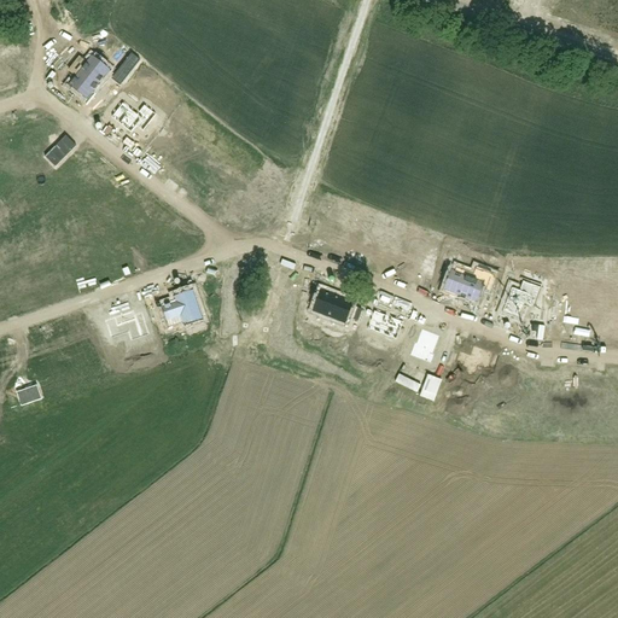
[(132,53),(114,76),(122,83),(140,60),(132,53)]
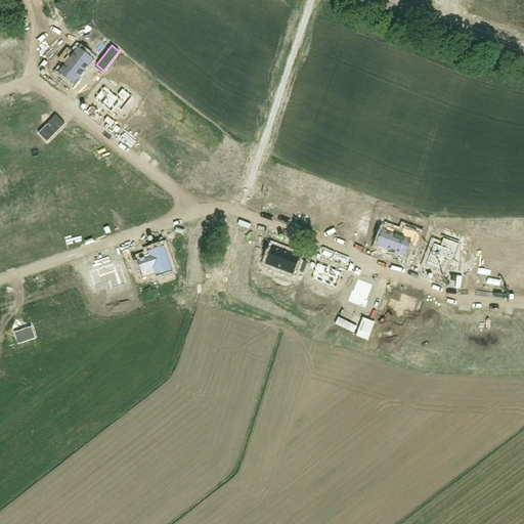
[(64,66),(59,73),(74,84),(80,77),(81,76),(83,74),(83,73),(89,64),(75,53),(74,53),(64,66)]
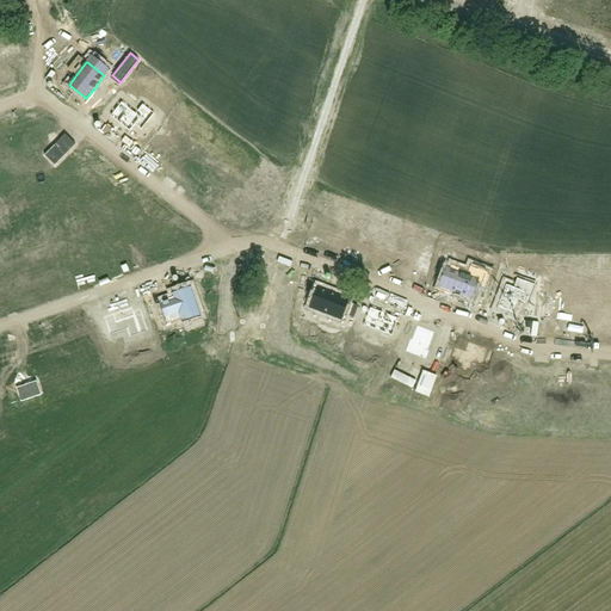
[(168,88),(156,103),(167,110),(178,97),(168,88)]
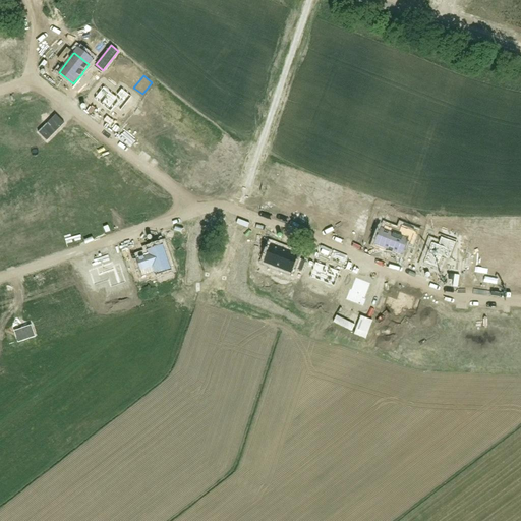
[(104,87),(94,100),(111,113),(115,107),(120,111),(132,97),(121,89),(115,97),(104,87)]
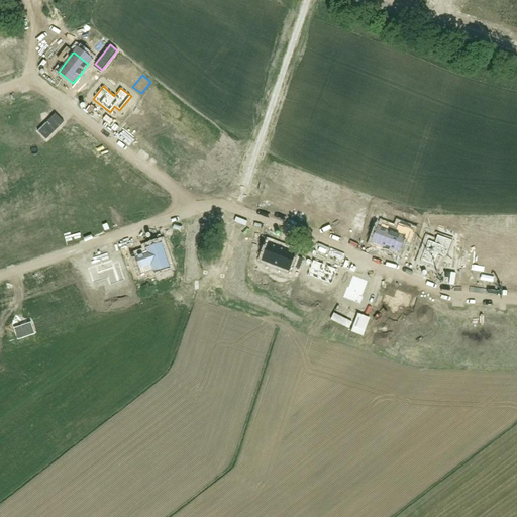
[(15,214),(7,216),(10,225),(18,222),(15,214)]
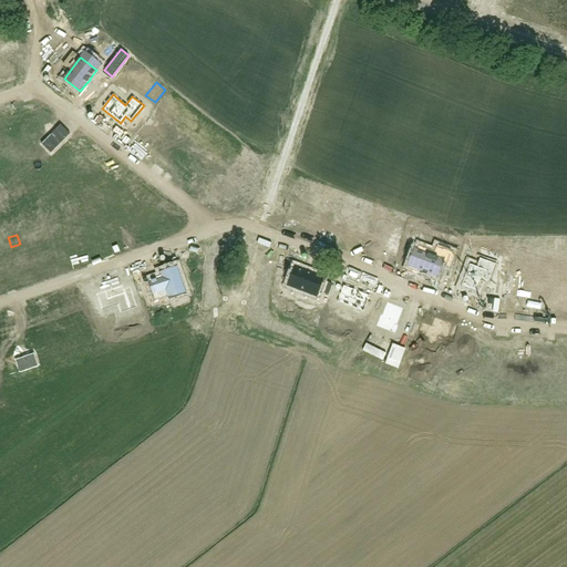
[(415,249),(409,267),(423,272),(426,275),(428,274),(436,277),(441,265),(442,261),(446,264),(447,257),(452,259),(454,253),(444,249),(441,259),(441,260),(436,259),(437,257),(434,256),(435,254),(434,253),(419,247),(418,250),(415,249)]
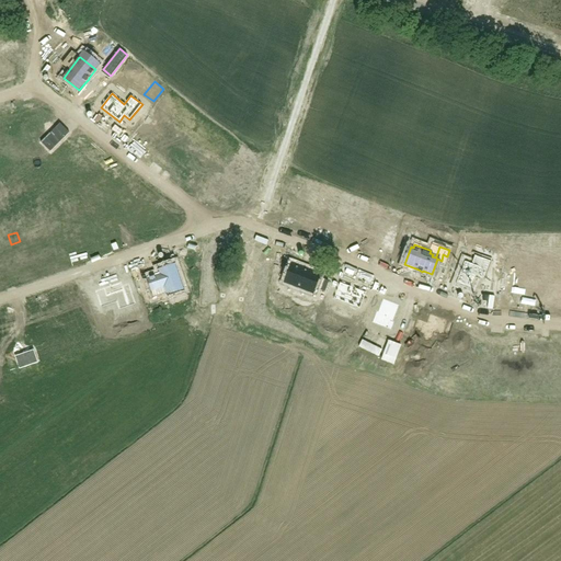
[(485,248),(483,254),(492,256),(494,251),(485,248)]
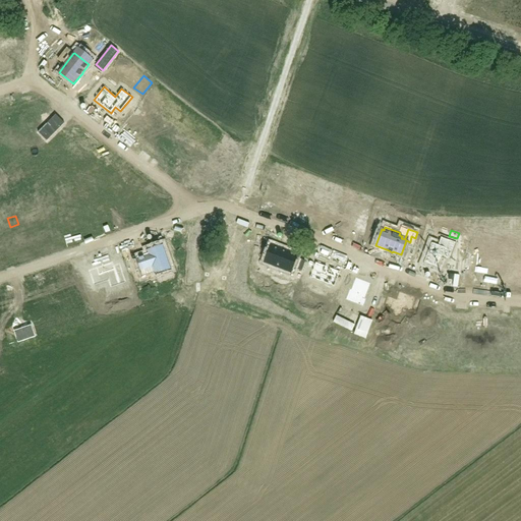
[(424,264),(438,269),(443,256),(450,259),(457,243),(442,237),(439,245),(431,242),(424,264)]
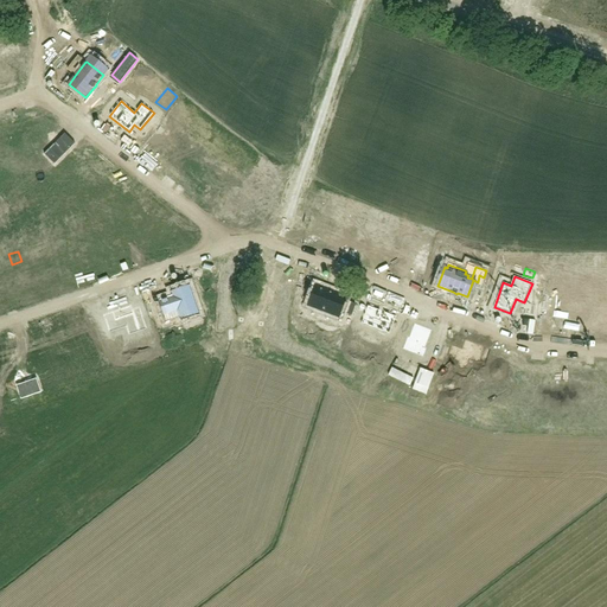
[(170,298),(159,301),(166,323),(180,318),(180,320),(199,314),(189,286),(171,292),(173,298),(170,299),(170,298)]
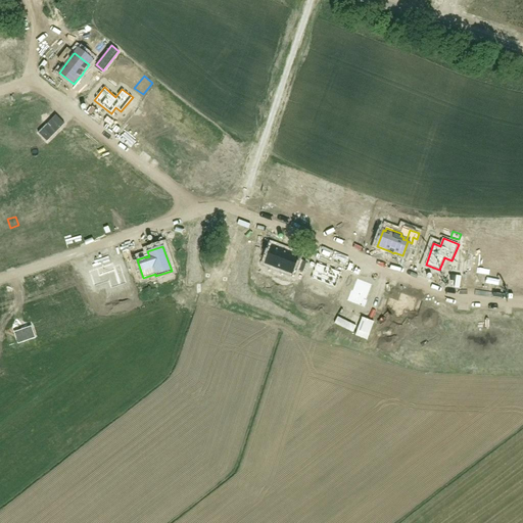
[(273,246),(266,264),(290,273),(292,268),(301,272),(305,263),(295,258),(296,255),(273,246)]
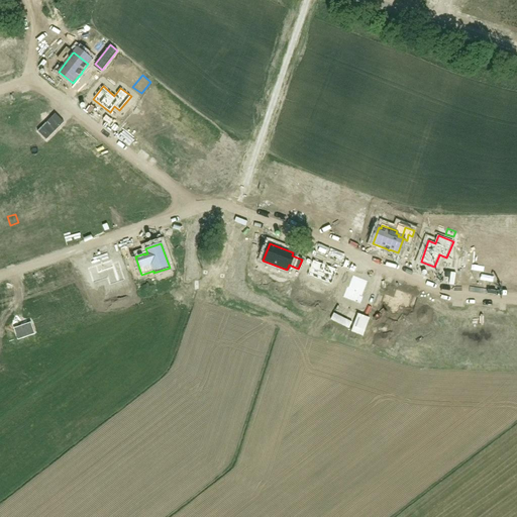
[(462,257),(462,274),(487,274),(487,257),(462,257)]
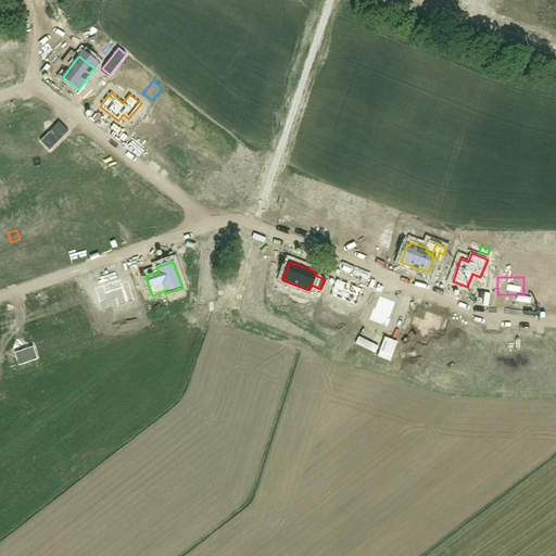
[(121,280),(95,289),(100,305),(115,300),(118,307),(135,301),(128,281),(122,283),(121,280)]
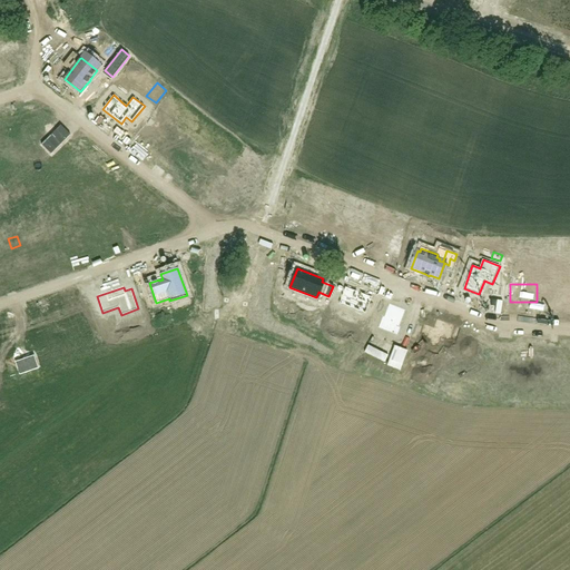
[(345,287),(338,304),(346,306),(343,315),(355,321),(359,312),(366,314),(372,297),(362,294),(363,292),(356,290),(356,291),(345,287)]
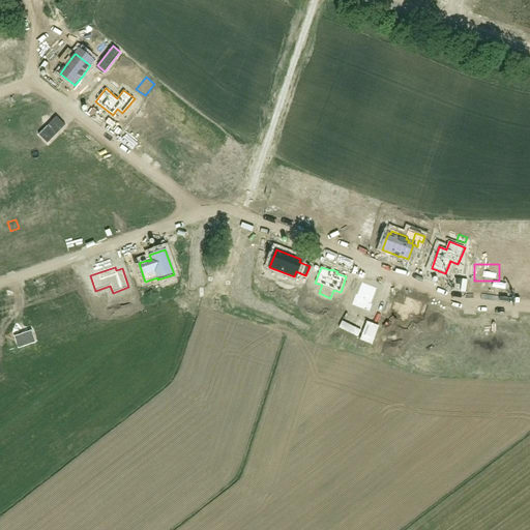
[(356,294),(351,305),(370,312),(373,304),(372,304),(377,288),(361,283),(357,294),(356,294)]
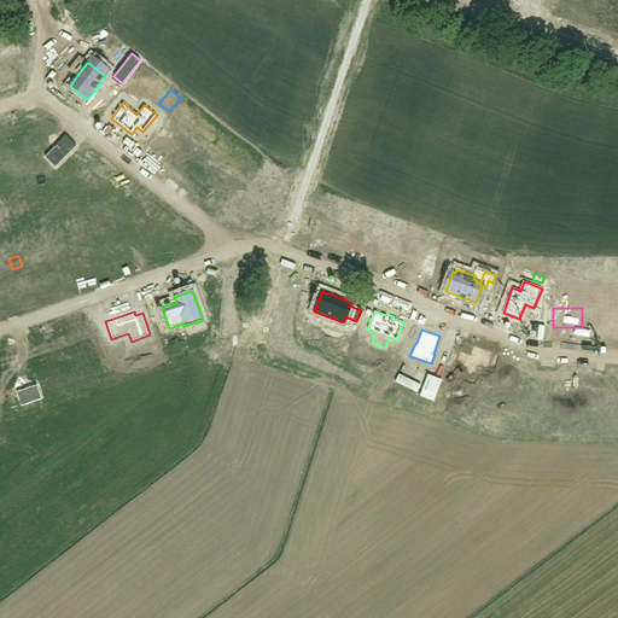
[(391,355),(384,375),(392,378),(400,359),(391,355)]
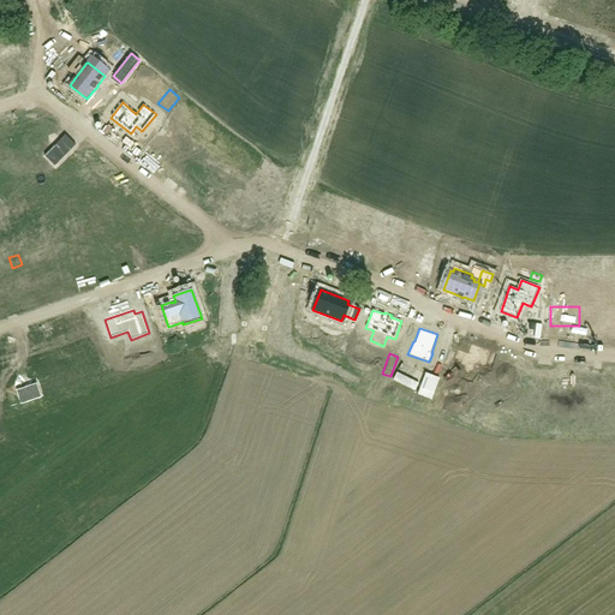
[(39,381),(17,387),(22,401),(42,394),(39,381)]
